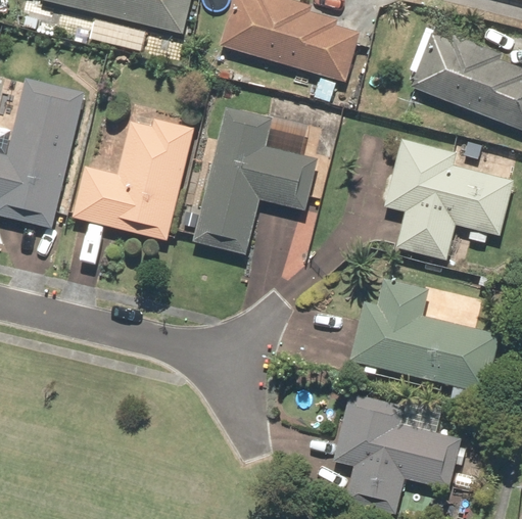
[(182,32),(188,0),(46,0),(182,32)]
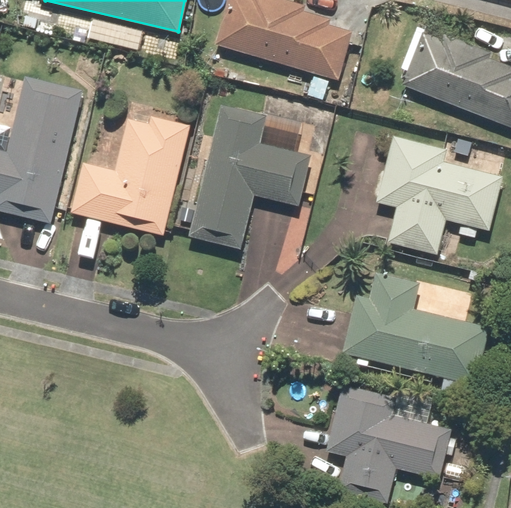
[(328,24),(330,13),(280,0),(226,0),(215,44),(339,76),(351,30),(328,24)]
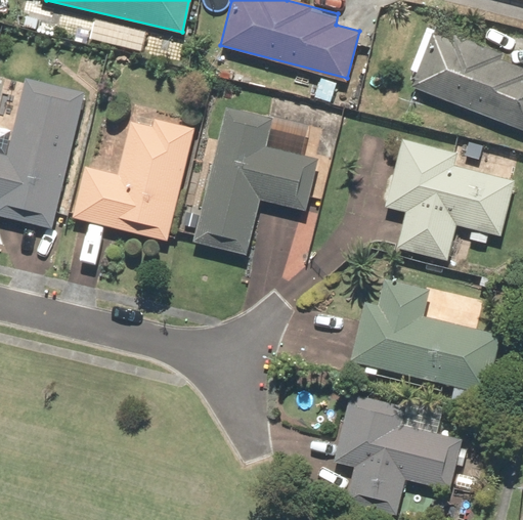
[(522,61),(432,28),(409,86),(522,128),(522,61)]
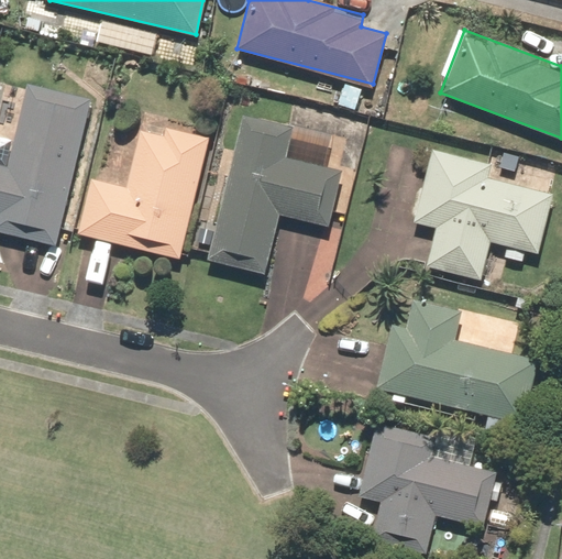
[(0,233),(57,247),(90,102),(26,88),(8,167),(0,165),(0,233)]
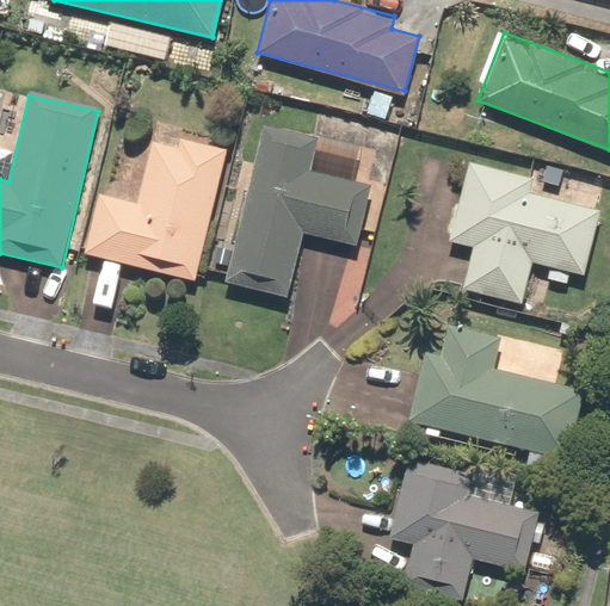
[(313,138),(264,127),(225,283),(284,297),(301,232),(356,245),(371,185),(306,168),(313,138)]
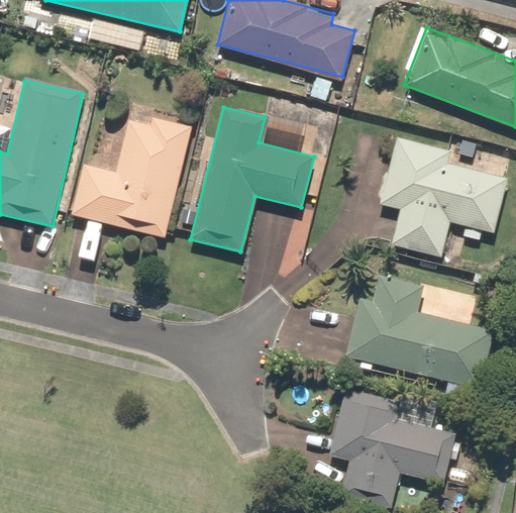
[(191,130),(140,119),(126,179),(81,169),(70,216),(166,238),(191,130)]
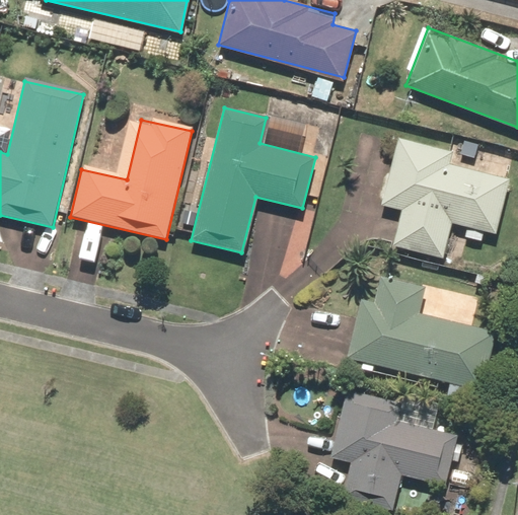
[(447,221),(465,225),(463,236),(482,240),(484,229),(496,232),(507,177),(448,164),(451,148),(398,137),(384,202),(399,206),(391,242),(441,253),(447,221)]
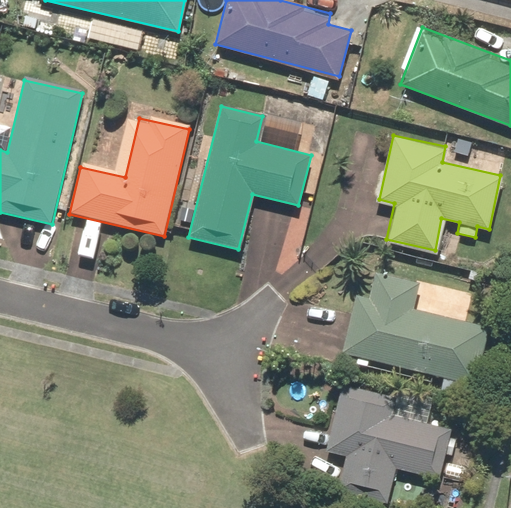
[(413,312),(420,281),(376,272),(369,302),(353,298),(340,354),(473,384),(485,328),(413,312)]
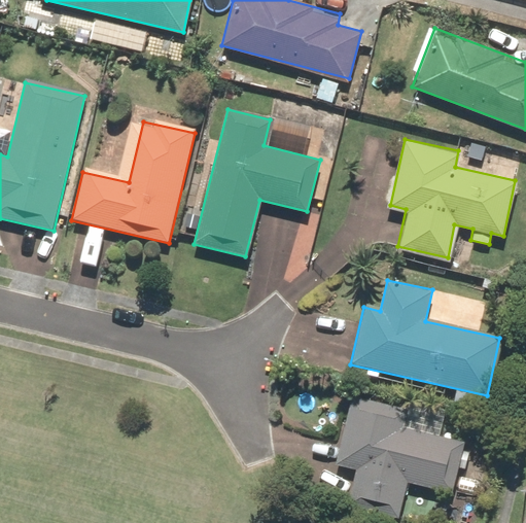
[(351,397),(337,465),(357,469),(349,507),(399,517),(408,481),(452,490),(462,443),(437,438),(442,417),(351,397)]
